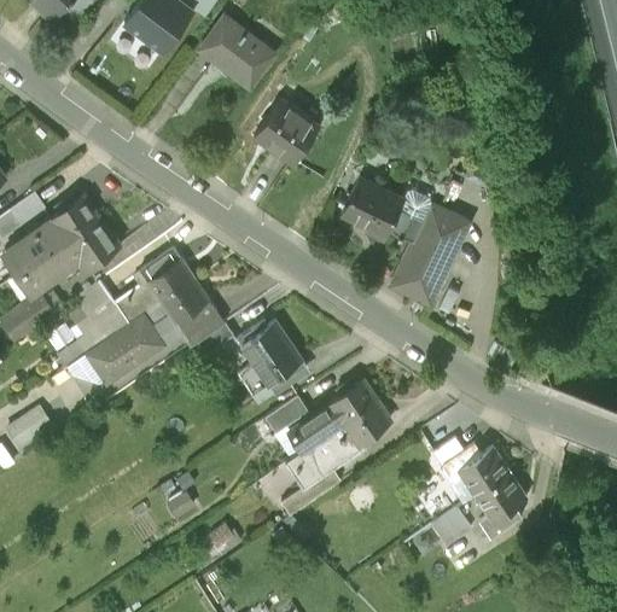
[(31,0),(52,19),(63,7),(75,19),(92,0),(31,0)]
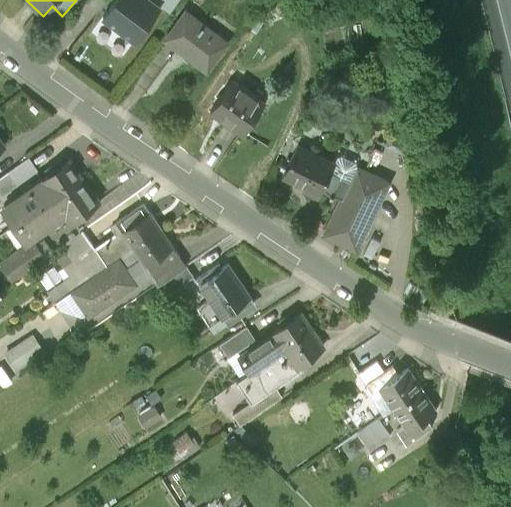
[(117,0),(103,19),(135,43),(160,9),(147,0),(117,0)]
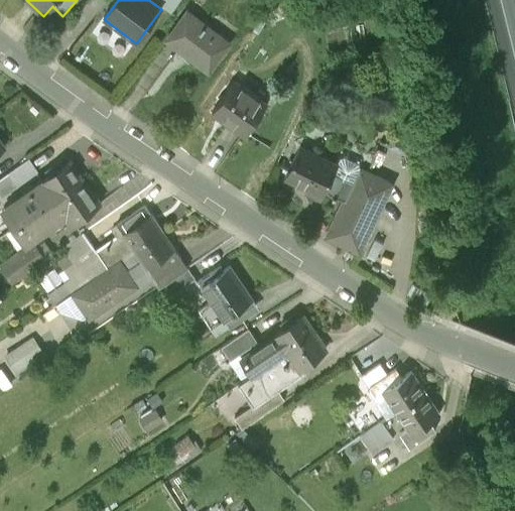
[(182,0),(148,0),(161,9),(171,16),(182,0)]
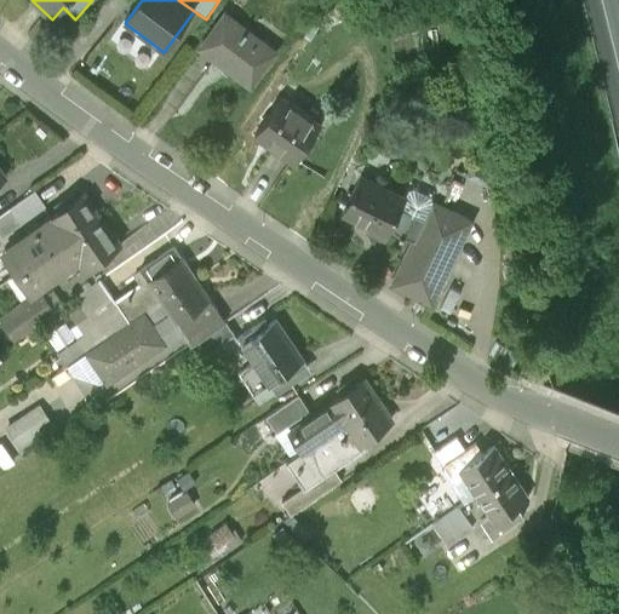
[(225,18),(201,51),(251,87),(273,58),(245,39),(250,32),(247,30),(246,33),(225,18)]
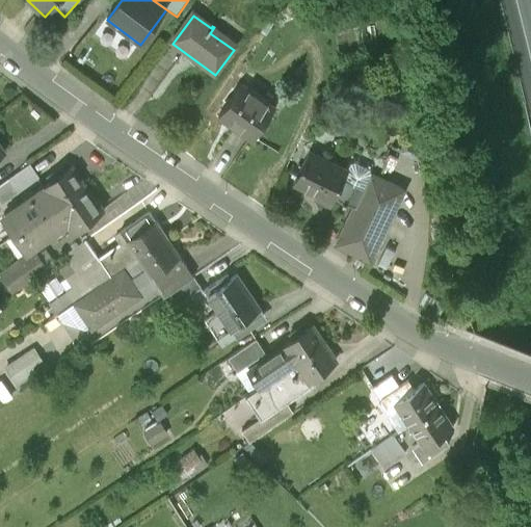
[(242,87),(220,117),(253,141),(274,110),(242,87)]
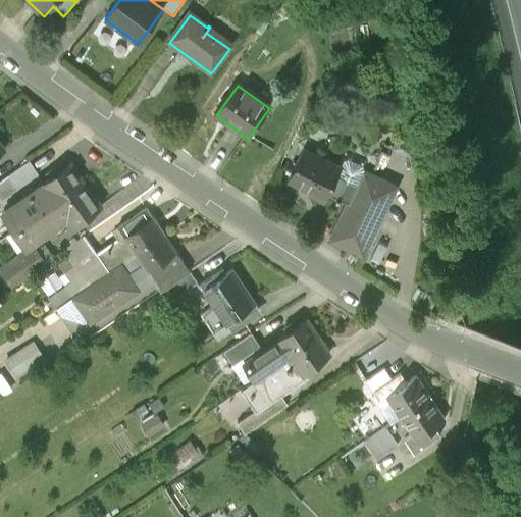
[(393,153),(415,162),(419,152),(398,142),(393,153)]
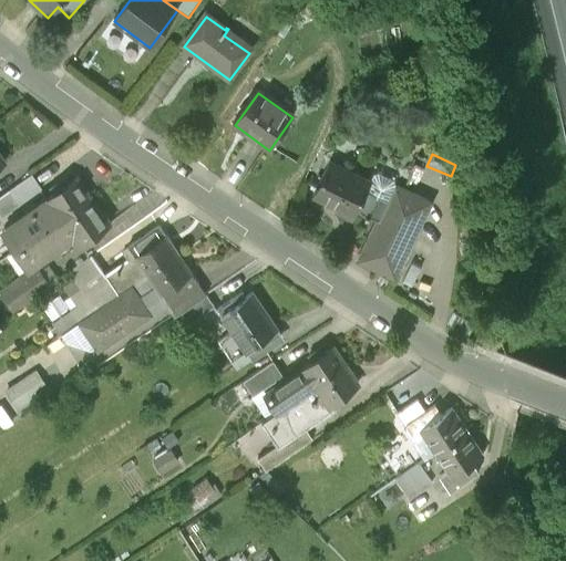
[(330,164),(314,198),(338,210),(337,214),(352,221),(356,211),(370,184),(330,164)]
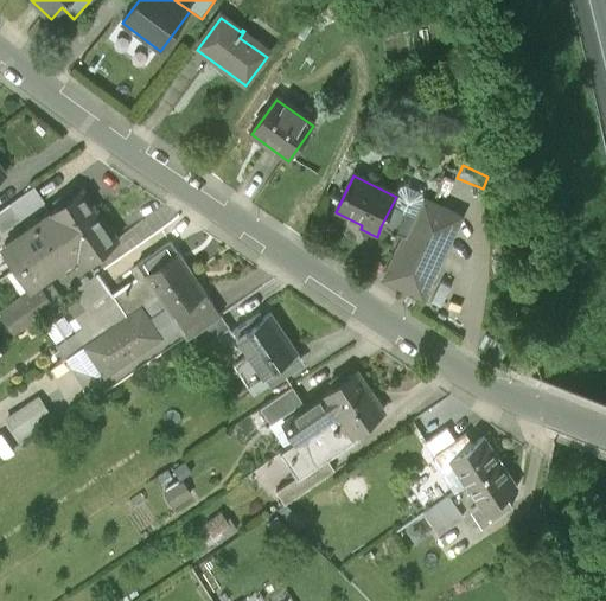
[(396,234),(404,238),(423,202),(423,200),(422,194),(406,187),(400,189),(396,197),(381,227),(391,231),(389,235),(394,237),(396,234)]
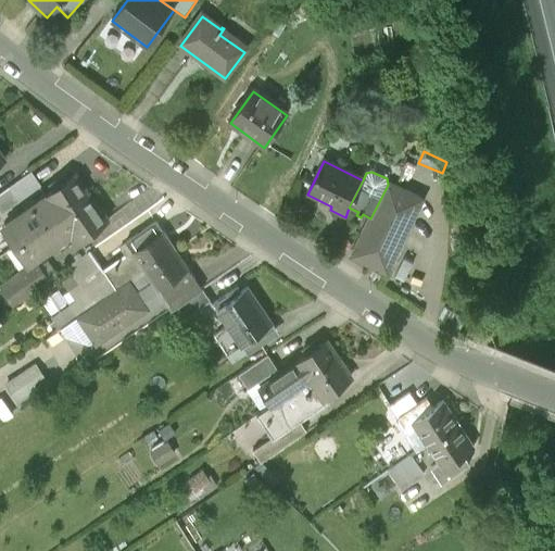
[(0,193),(0,211),(38,186),(29,173),(0,193)]
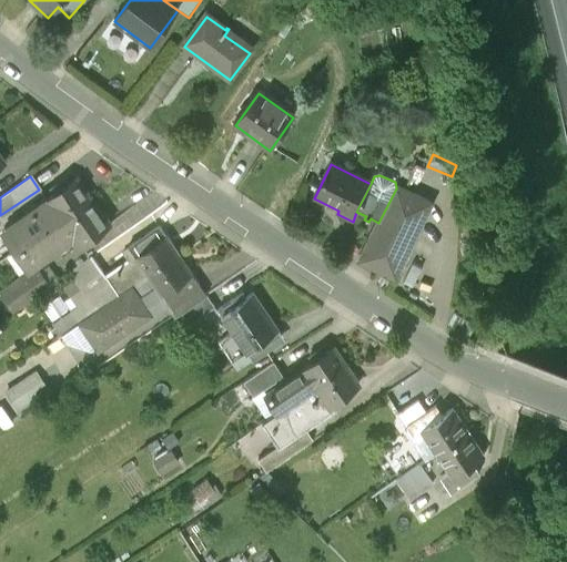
[(7,227),(20,245),(91,196),(78,179),(69,184),(64,177),(50,186),(54,194),(7,227)]
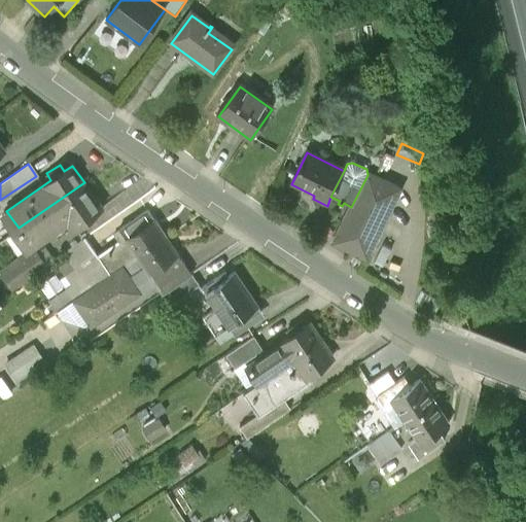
[(351,207),(335,244),(366,261),(399,192),(367,175),(351,207)]
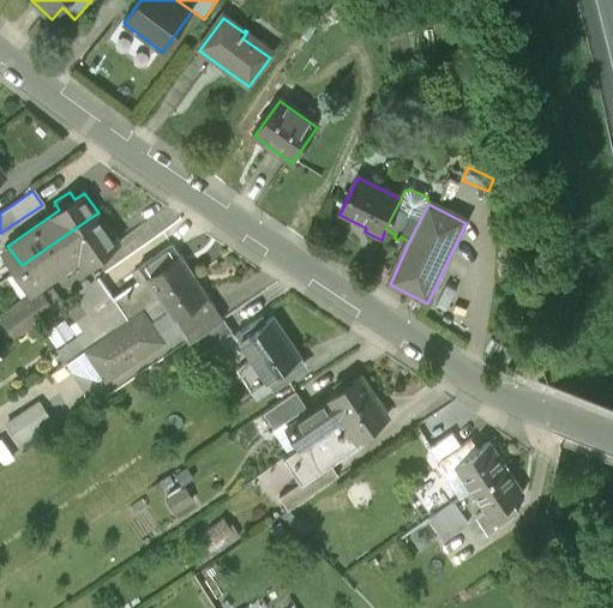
[(120,245),(98,212),(22,265),(10,274),(23,293),(79,254),(88,266),(120,245)]
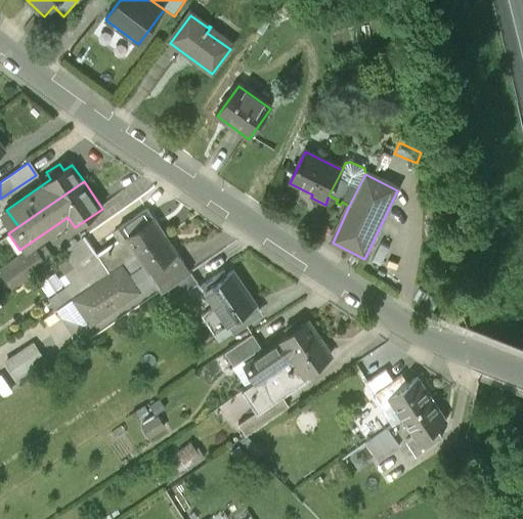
[(145,209),(119,227),(125,238),(153,219),(145,209)]
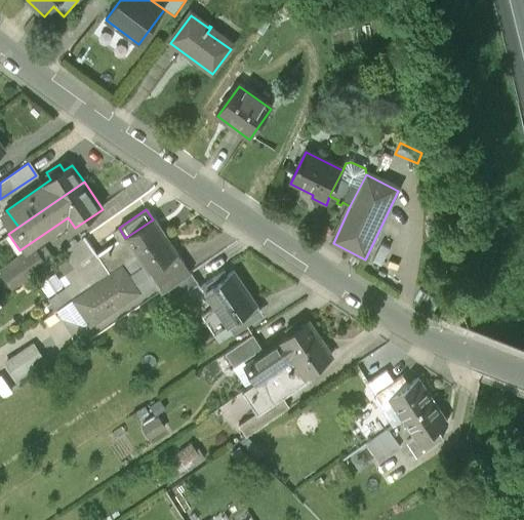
[(153,220),(125,238),(137,255),(165,237),(153,220)]
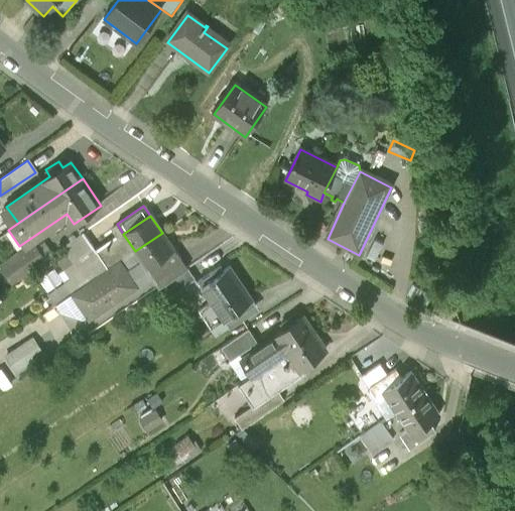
[(91,282),(135,251),(123,234),(117,224),(111,228),(118,238),(97,252),(79,264),(91,282)]
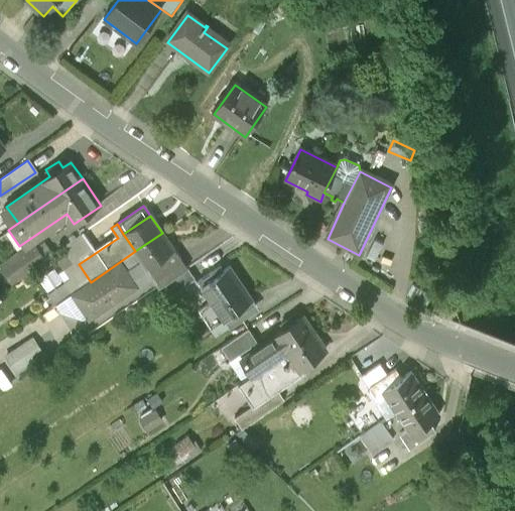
[(62,247),(68,255),(71,260),(92,245),(83,233),(62,247)]
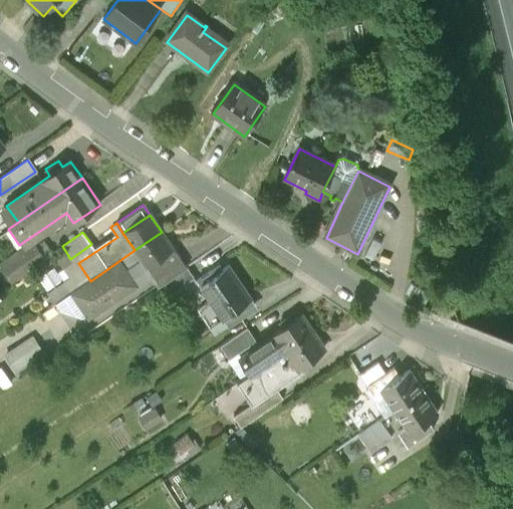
[(162,232),(135,250),(152,276),(159,286),(165,282),(186,268),(162,232)]
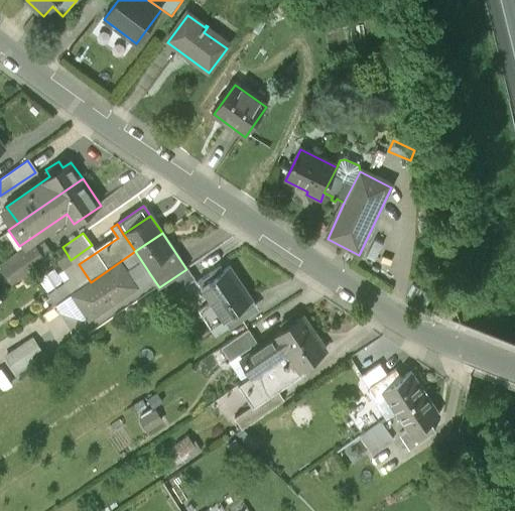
[(44,260),(32,243),(0,264),(12,281),(44,260)]
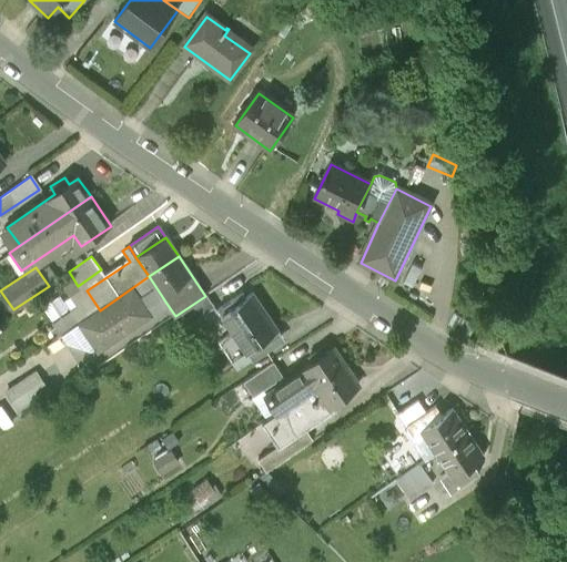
[(60,337),(61,335),(100,310),(87,290),(107,277),(101,269),(78,286),(74,281),(63,288),(76,307),(51,324),(60,337)]
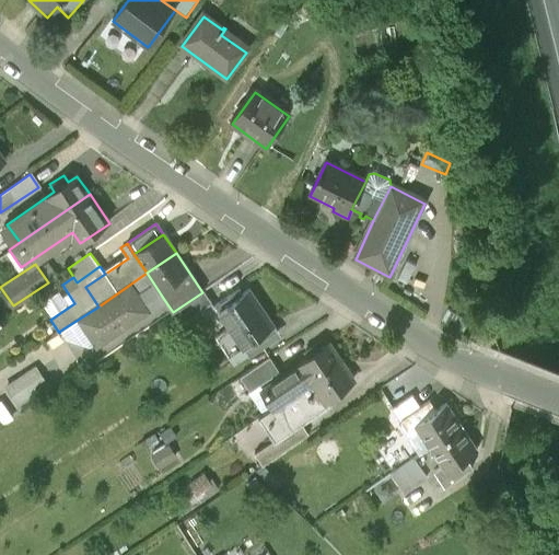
[(148,313),(165,301),(147,273),(99,307),(60,331),(66,339),(89,347),(95,344),(97,346),(147,312),(148,313)]
